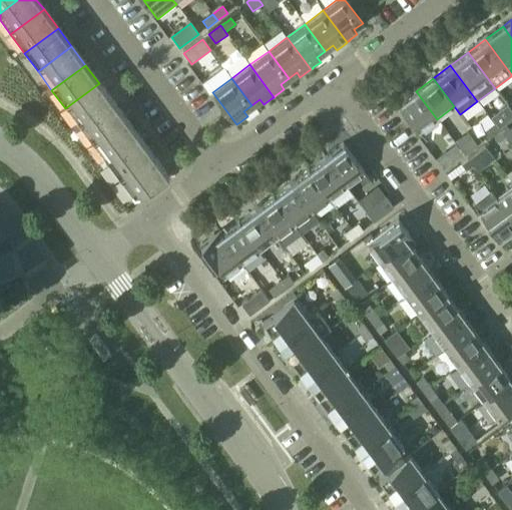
[(79,127),(113,102),(99,83),(65,108),(79,127)]
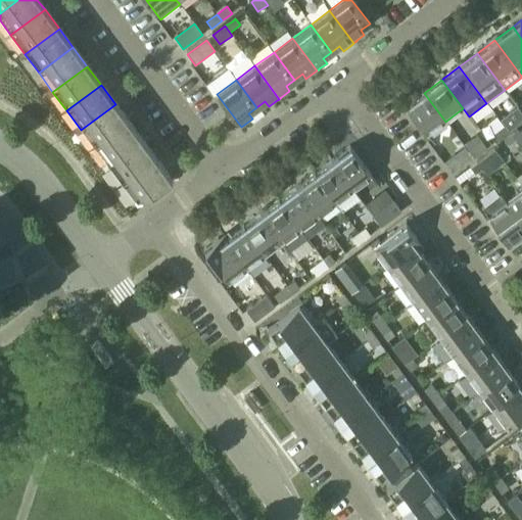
[(445,122),(424,93),(406,106),(426,135),(445,122)]
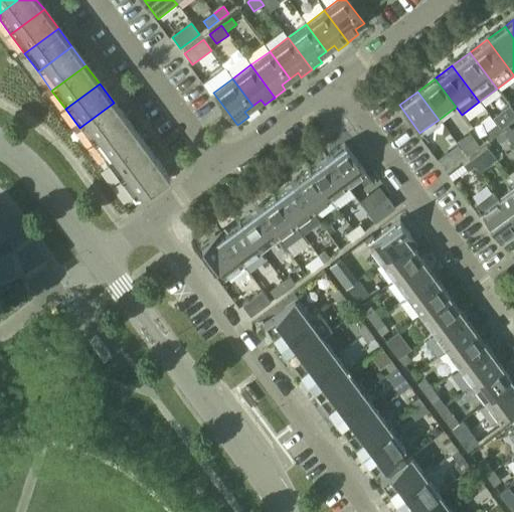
[(94,146),(127,121),(114,103),(79,128),(94,146)]
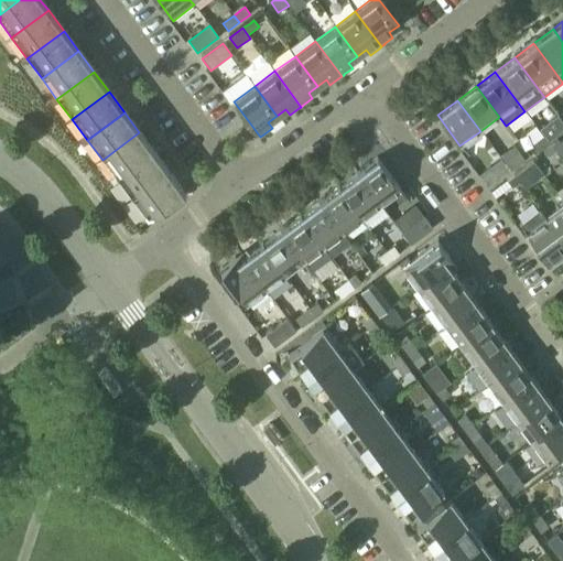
[(547,129),(541,133),(544,139),(548,142),(553,138),(562,130),(562,123),(560,120),(547,129)]
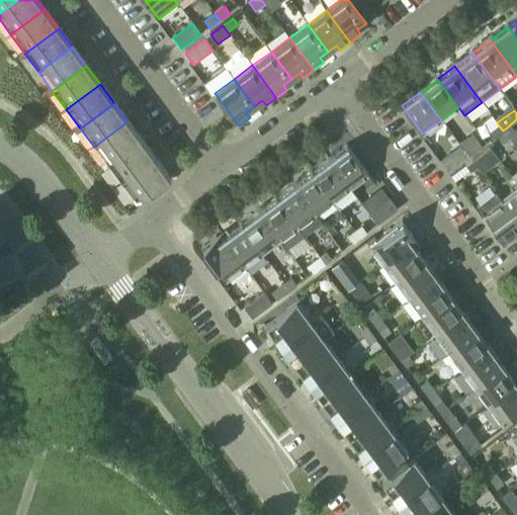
[(107,166),(142,140),(127,121),(94,147),(107,166)]
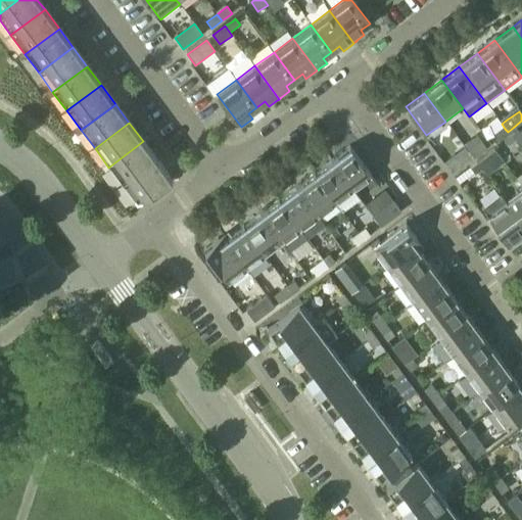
[(505,129),(493,137),(499,144),(504,140),(510,136),(508,132),(505,129)]
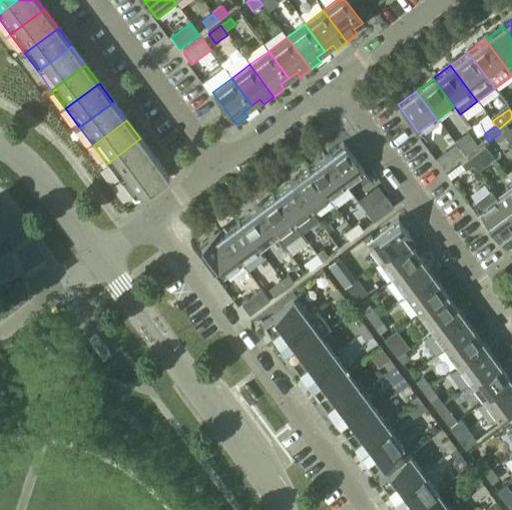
[(511,133),(507,127),(501,132),(506,140),(511,135),(511,133)]
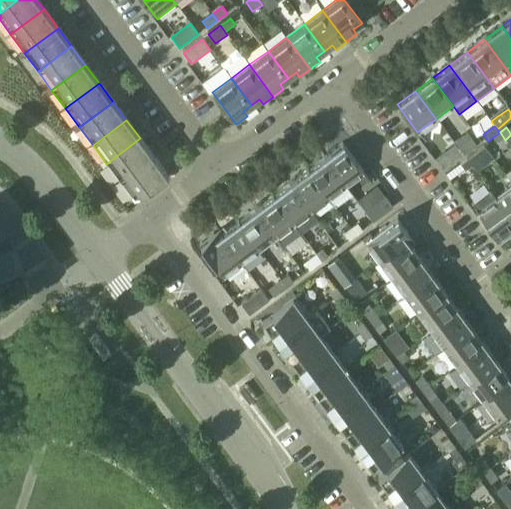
[(505,140),(500,132),(499,133),(493,137),(499,145),(505,140)]
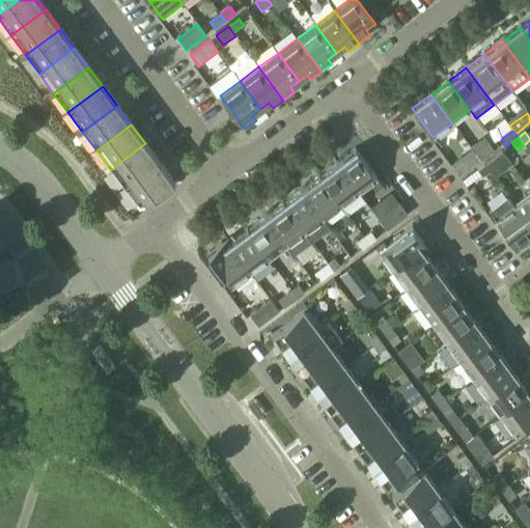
[(124,189),(160,163),(145,143),(110,170),(124,189)]
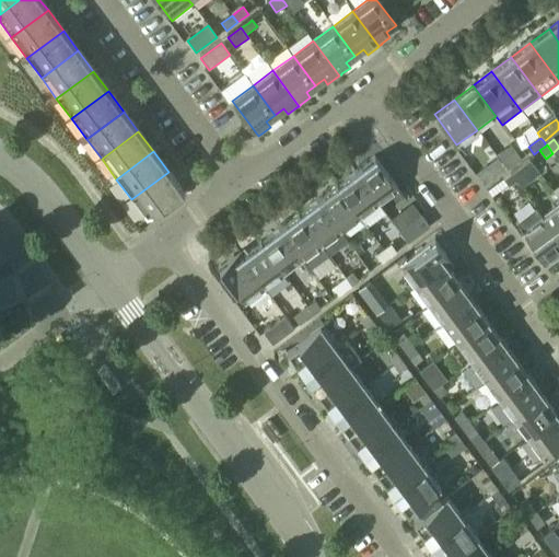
[(507,171),(521,160),(515,153),(501,163),(507,171)]
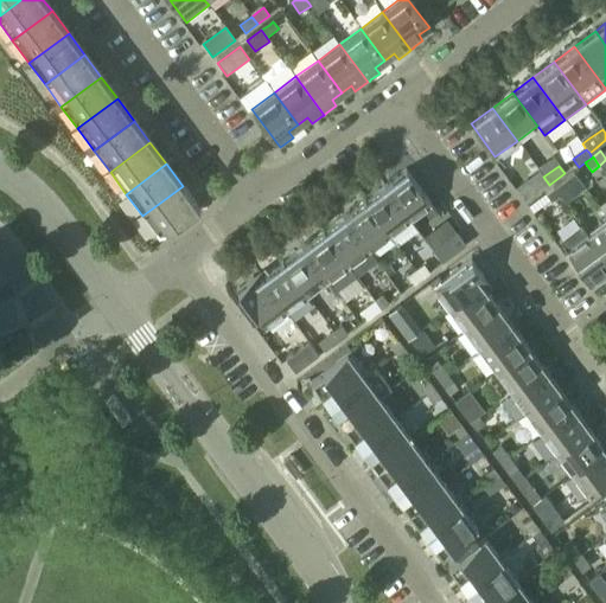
[(431,205),(407,172),(384,187),(409,220),(431,205)]
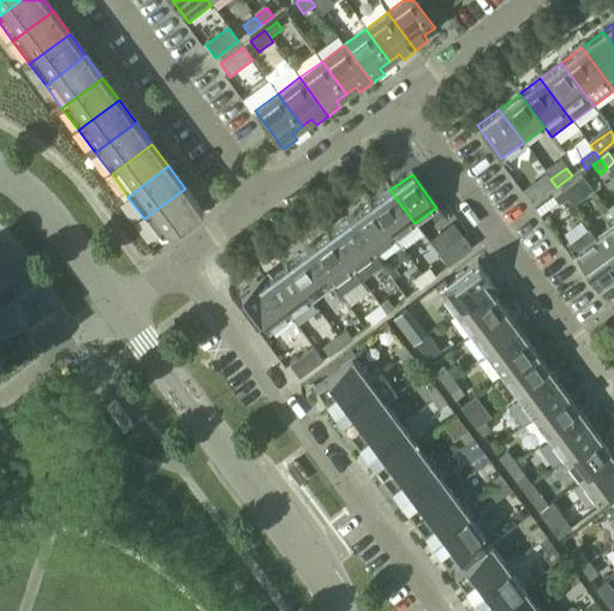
[(544,196),(556,187),(550,179),(540,189),(544,196)]
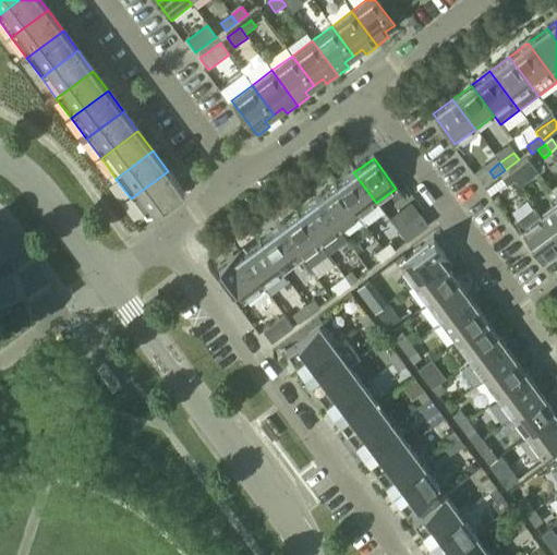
[(522,178),(516,169),(509,175),(515,183),(522,178)]
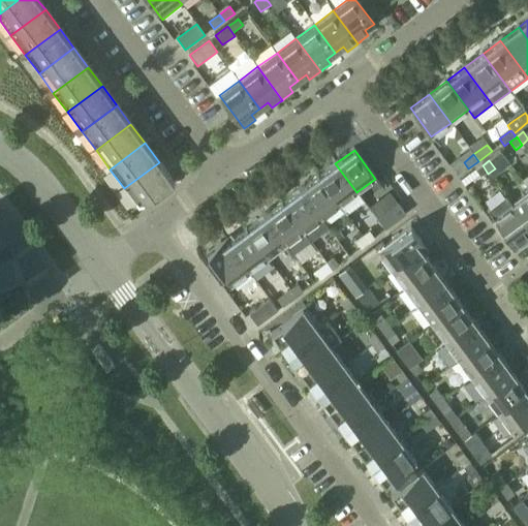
[(138,207),(174,181),(159,162),(124,188),(138,207)]
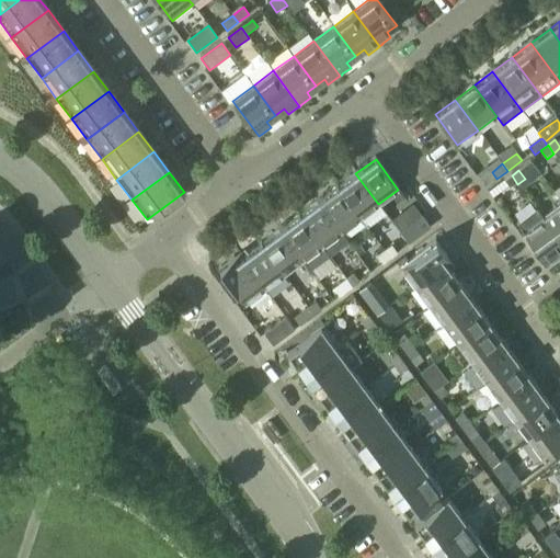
[(378,204),(355,173),(336,188),(360,218),(367,229),(387,215),(378,204)]
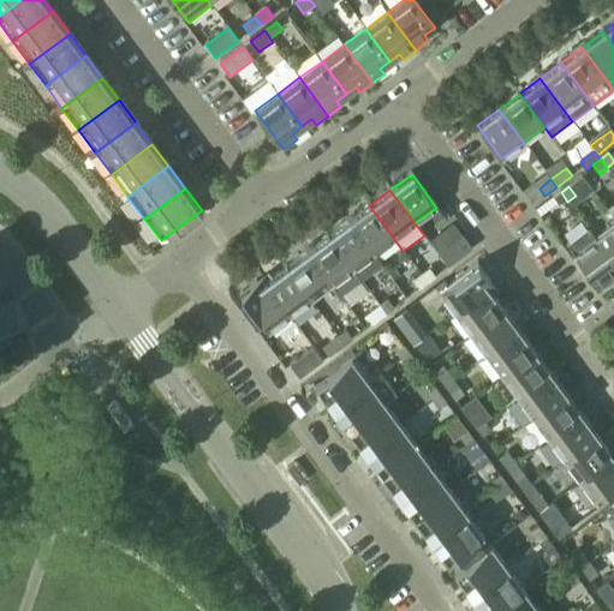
[(567,202),(561,192),(553,198),(560,208),(567,202)]
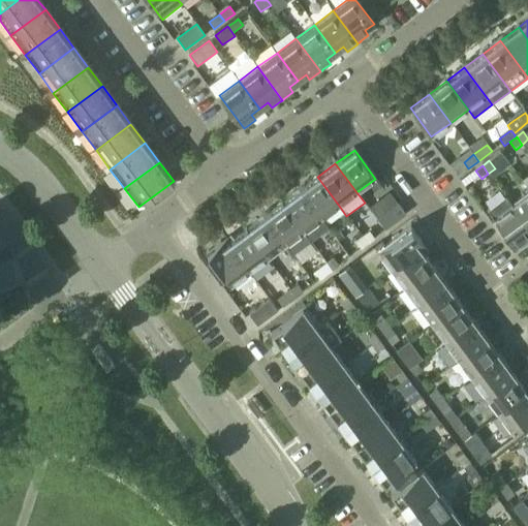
[(339,206),(317,177),(300,190),(321,219),(339,206)]
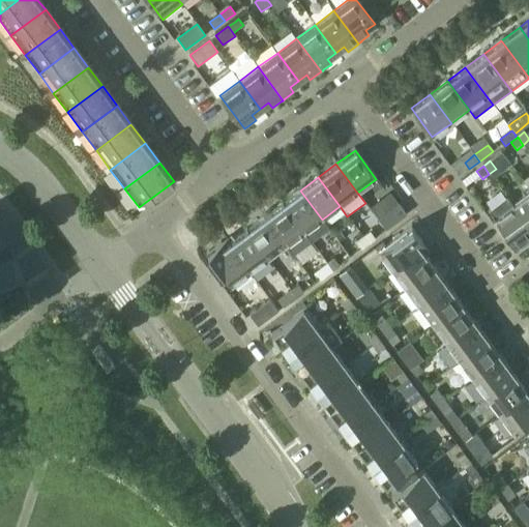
[(322,220),(300,191),(283,204),(312,242),(329,230),(322,220)]
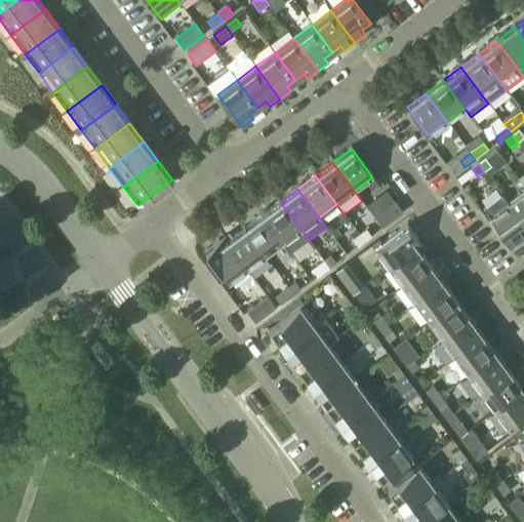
[(523,193),(509,204),(523,226),(523,193)]
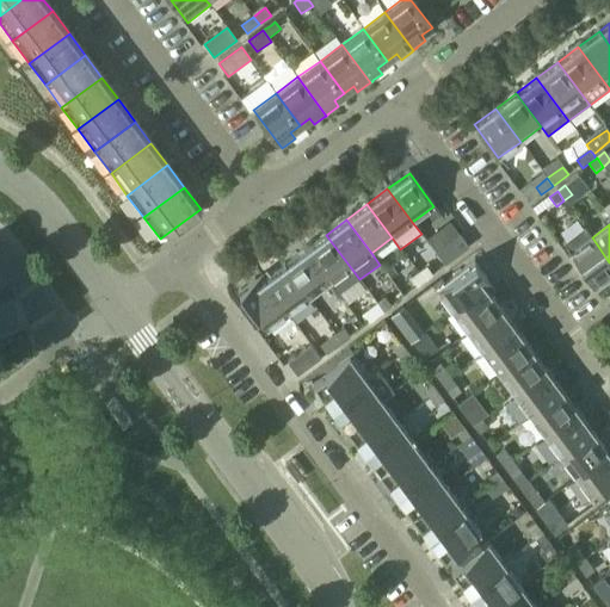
[(609,262),(592,237),(585,228),(564,245),(595,287),(604,280),(607,284),(609,282),(609,262)]
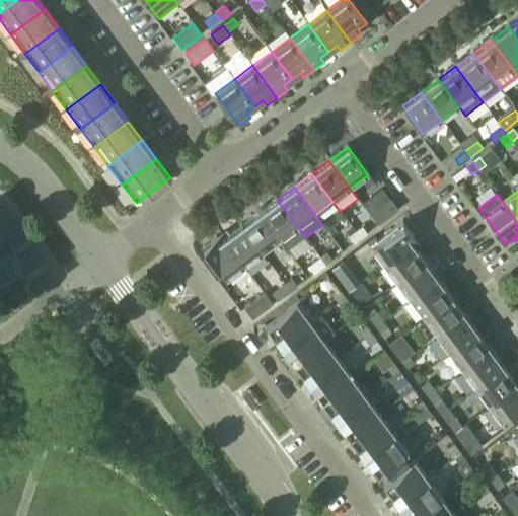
[(305,237),(277,200),(259,213),(280,241),(287,250),(305,237)]
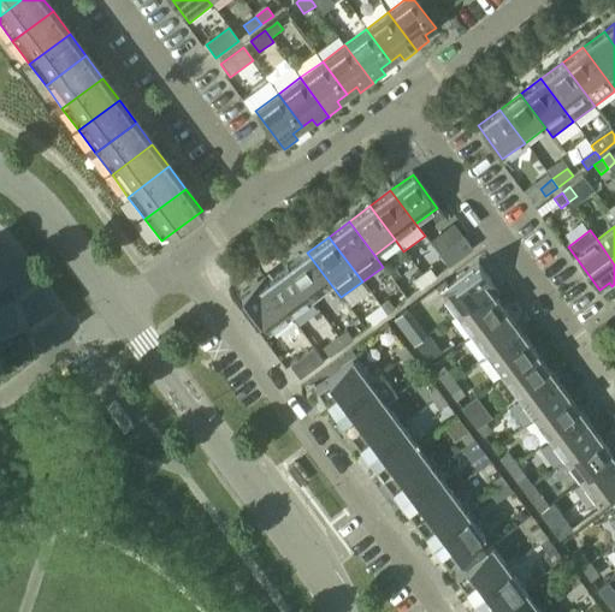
[(449,268),(473,250),(463,238),(439,255),(449,268)]
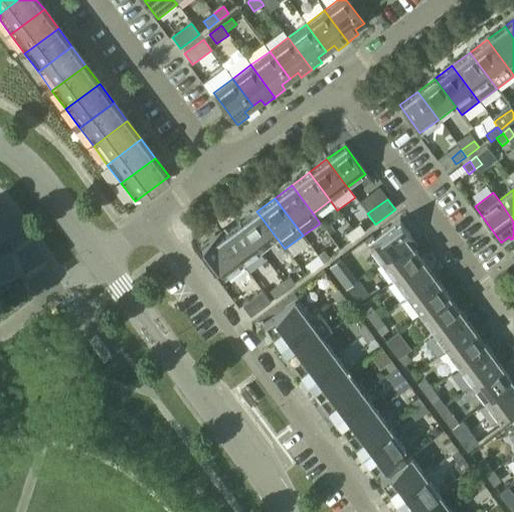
[(278,239),(257,211),(239,224),(261,252),(278,239)]
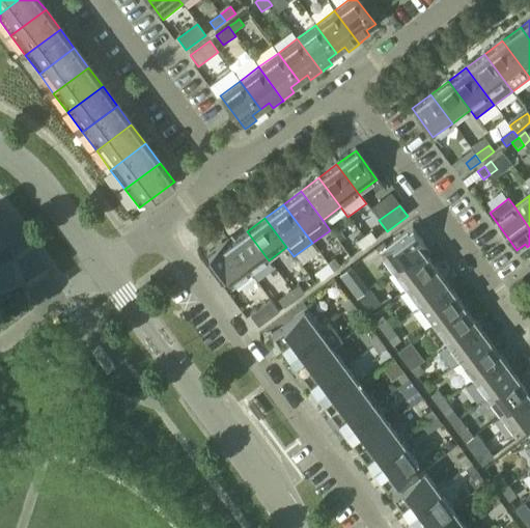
[(422,251),(421,249),(420,249),(418,246),(422,244),(423,243),(412,229),(379,253),(393,273),(422,251)]
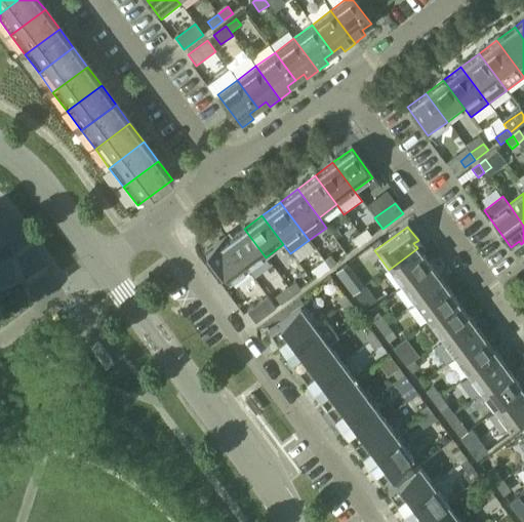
[(266,257),(244,229),(226,242),(247,271),(266,257)]
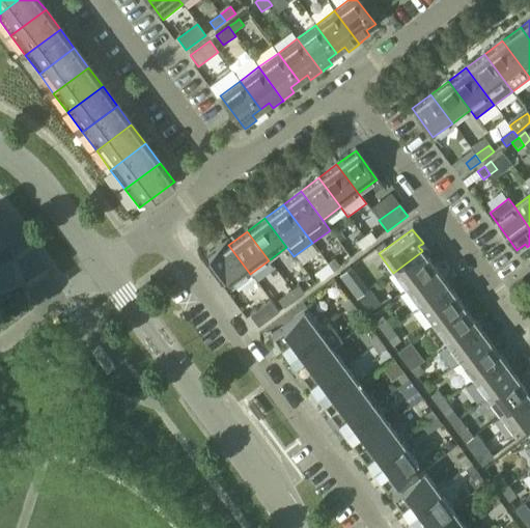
[(375,240),(370,232),(364,238),(369,245),(375,240)]
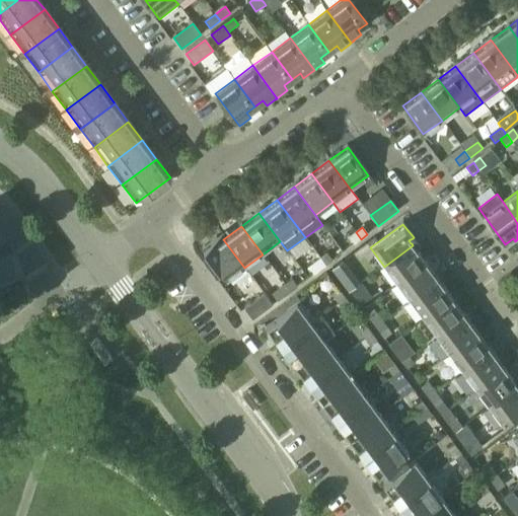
[(361,239),(356,232),(349,237),(354,244),(361,239)]
